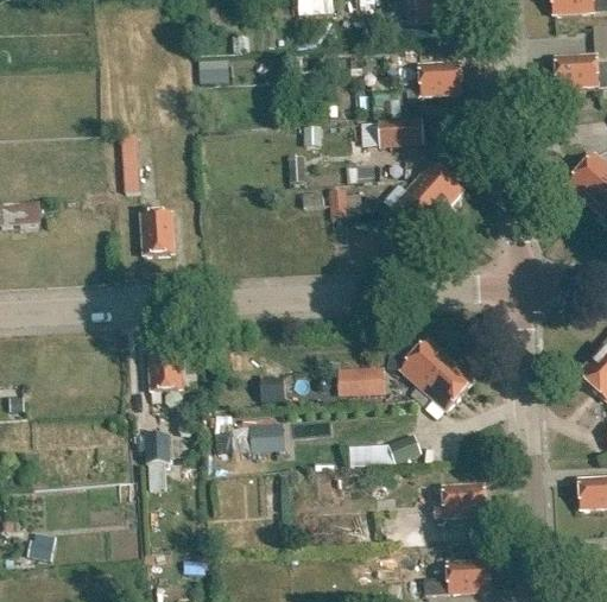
[(296,0),(297,13),(332,12),(330,0),(296,0)]
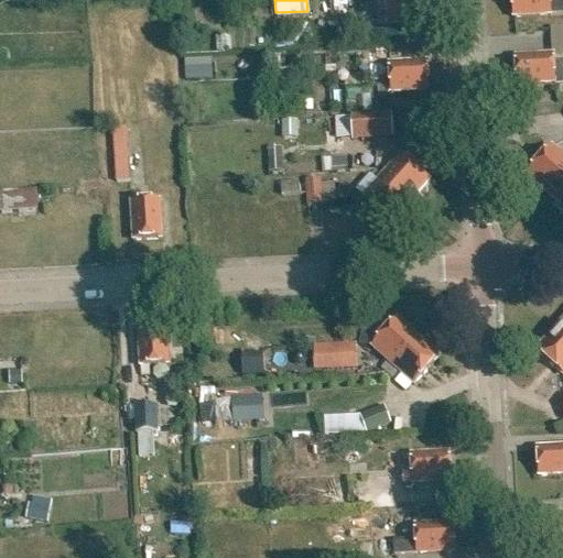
[(385,0),(386,12),(376,12),(377,21),(386,20),(386,21),(424,19),(422,0),(385,0)]
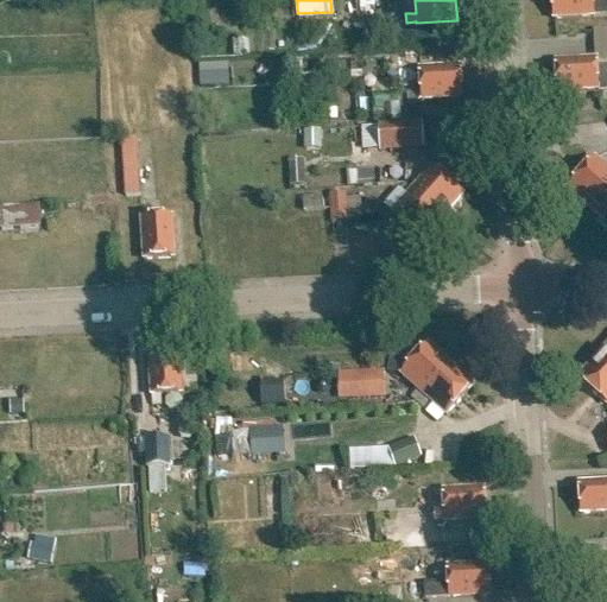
[(550,0),(551,14),(593,12),(602,11),(606,11),(606,0),(550,0)]
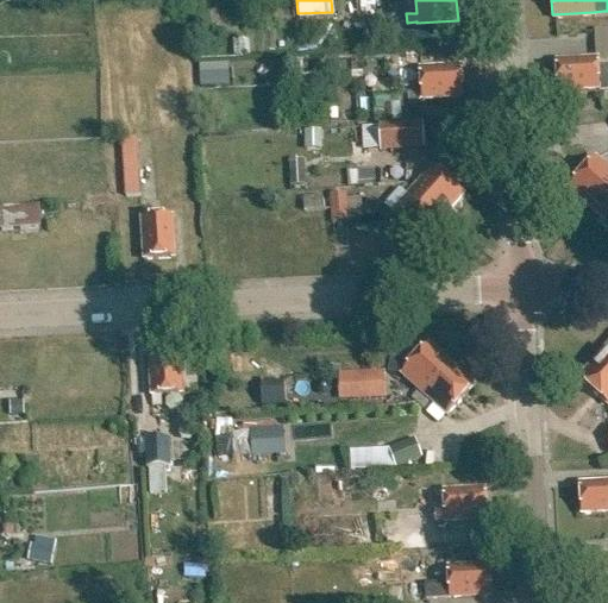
[(594,55),(555,57),(557,88),(597,86),(597,87),(607,86),(607,25),(593,26),(594,55)]
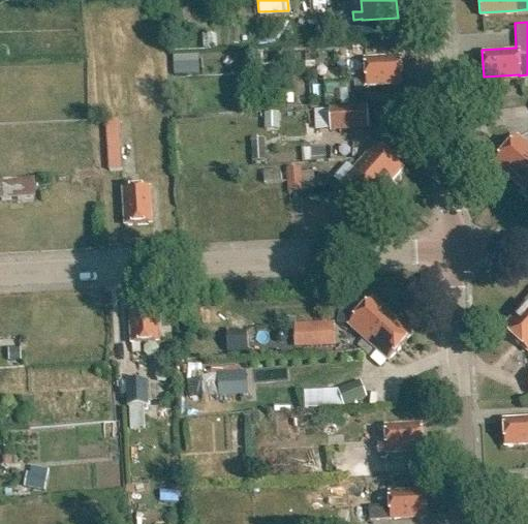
[(365,75),(356,76),(356,84),(365,83),(365,84),(401,82),(400,55),(364,57),(365,75)]
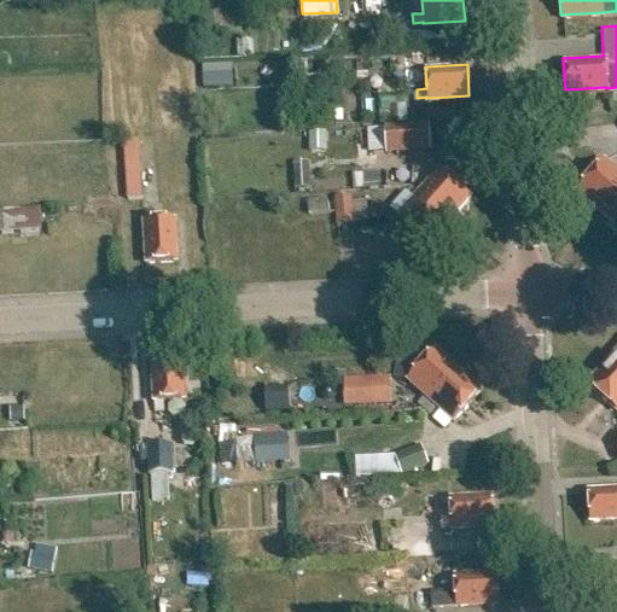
[(382,122),(383,150),(431,149),(430,120),(382,122)]
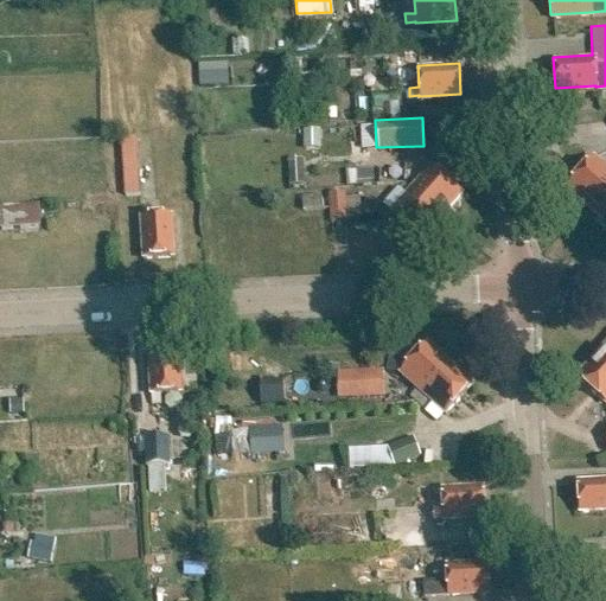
[(138,192),(134,135),(120,135),(123,192),(138,192)]
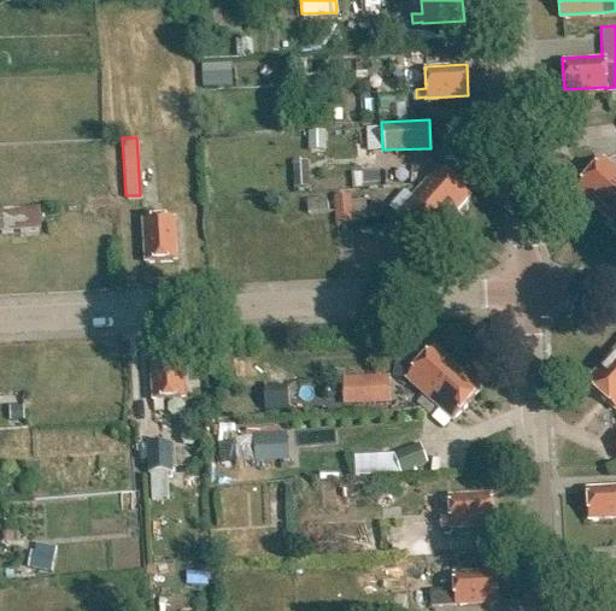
[(596,210),(615,187),(615,168),(602,156),(573,188),(596,210)]
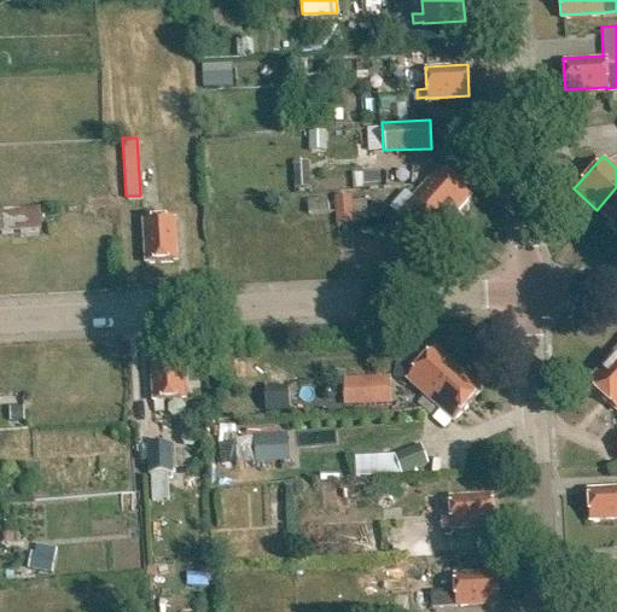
[(411,182),(449,216),(470,193),(438,165),(424,182),(415,175),(411,182)]
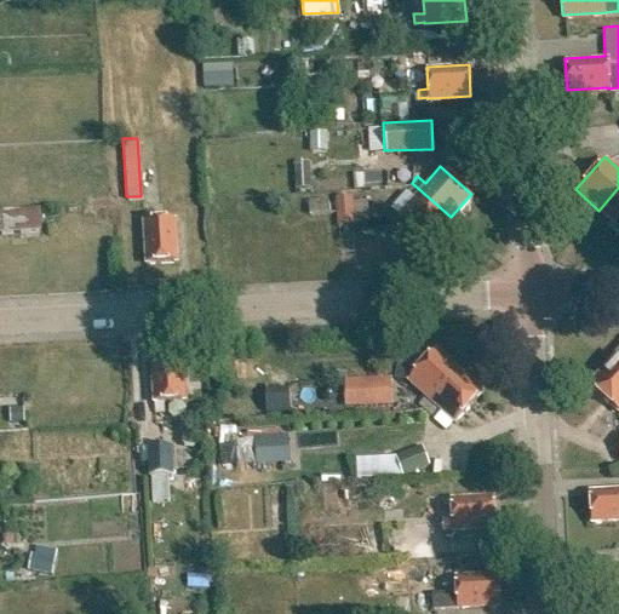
[(412,183),(406,189),(413,196),(399,213),(429,241),(451,217),(412,183)]
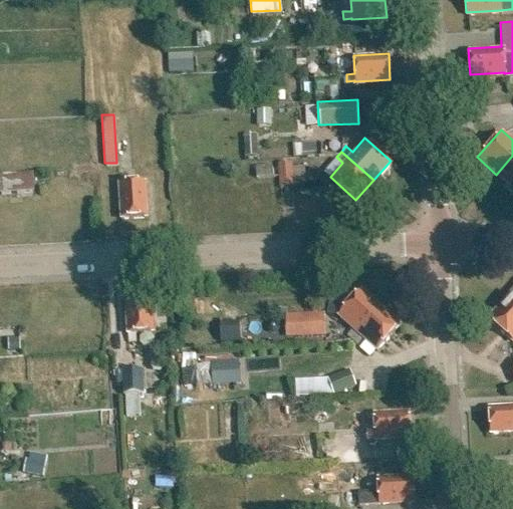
[(512,156),(496,175),(512,190),(512,156)]
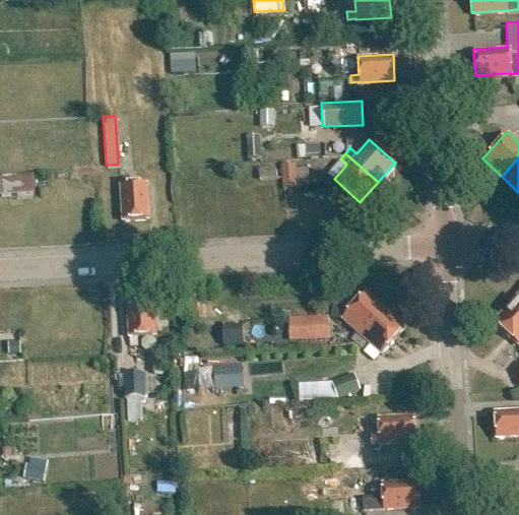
[(33,172),(0,173),(0,192),(34,191),(33,172)]
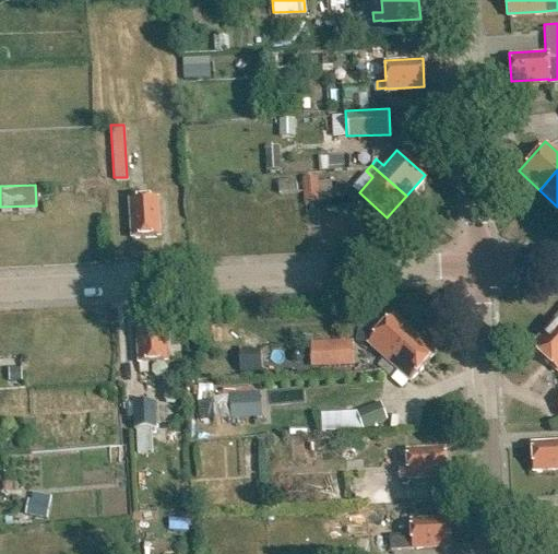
[(129,198),(130,235),(159,234),(157,196),(138,197),(137,188),(129,188),(129,198)]
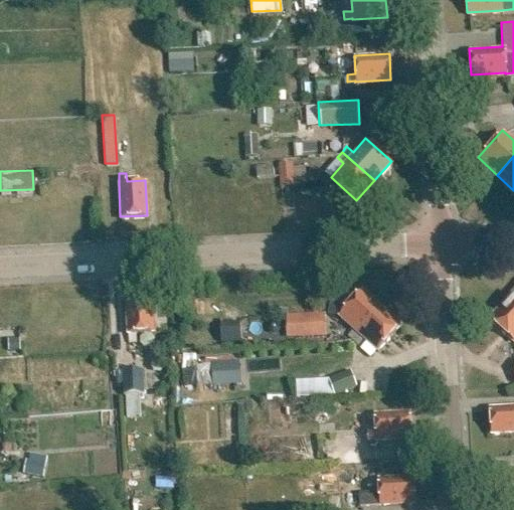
[(352,327),(346,333),(352,337),(380,305),(361,288),(338,314),(352,327)]
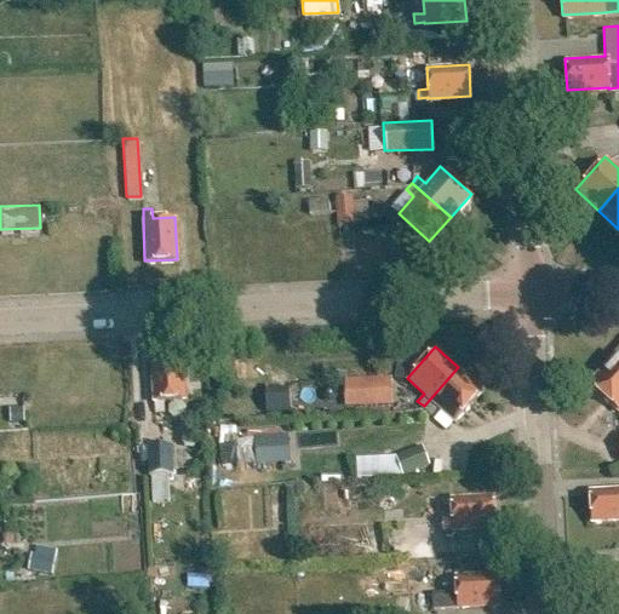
[(618,346),(608,359),(618,368),(618,346)]
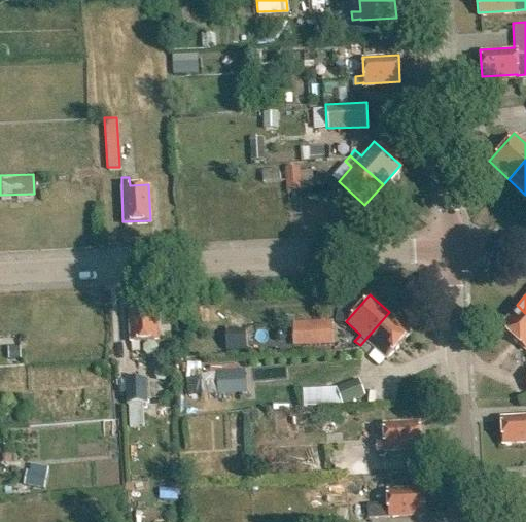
[(154,303),(128,304),(130,340),(131,348),(139,348),(138,339),(156,338),(154,303)]
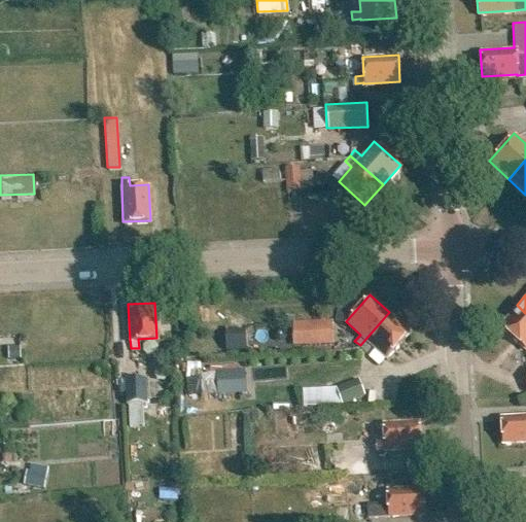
[(525,313),(517,305),(499,325),(525,349),(525,348),(525,313)]
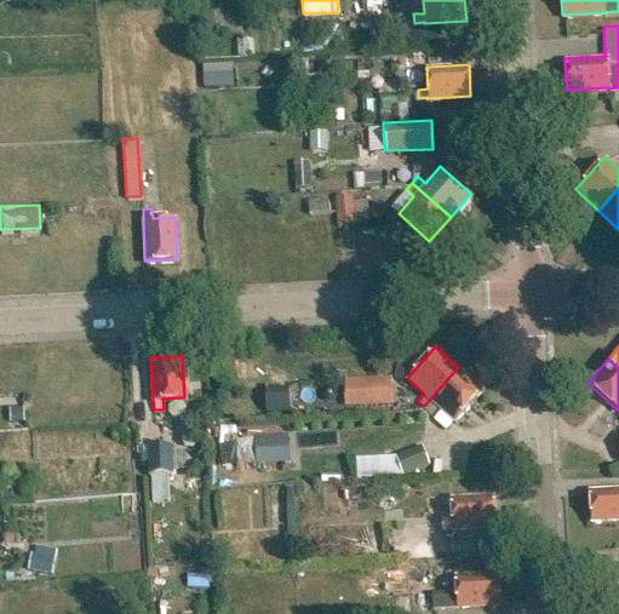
[(458,367),(424,406),(430,412),(436,405),(453,419),(482,388),(458,367)]
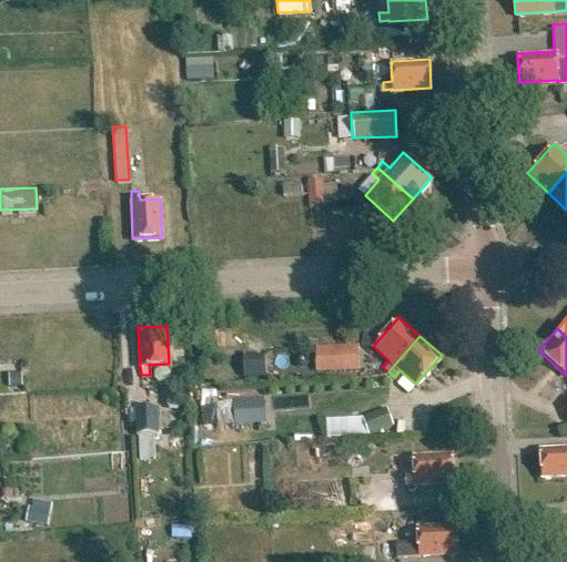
[(360,343),(316,344),(316,371),(361,370),(360,343)]
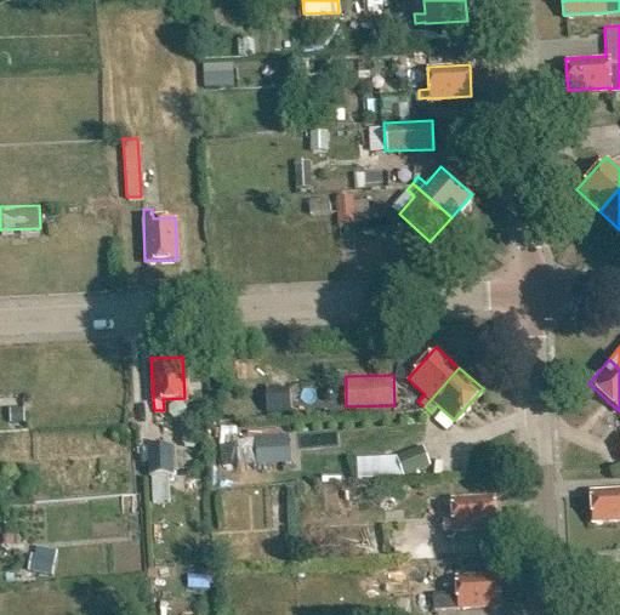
[(22,405),(7,406),(7,420),(23,420),(22,405)]
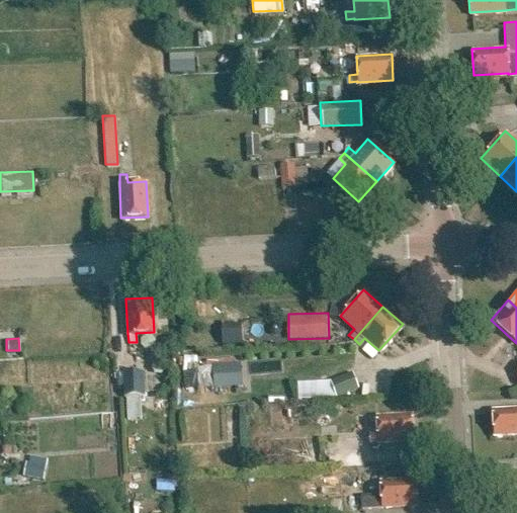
[(211,361),(211,382),(239,382),(239,361),(211,361)]
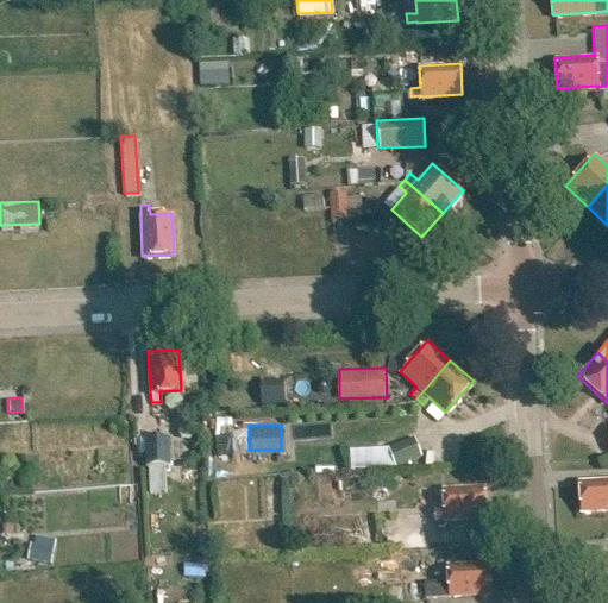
[(169,464),(168,435),(143,435),(144,464),(169,464)]
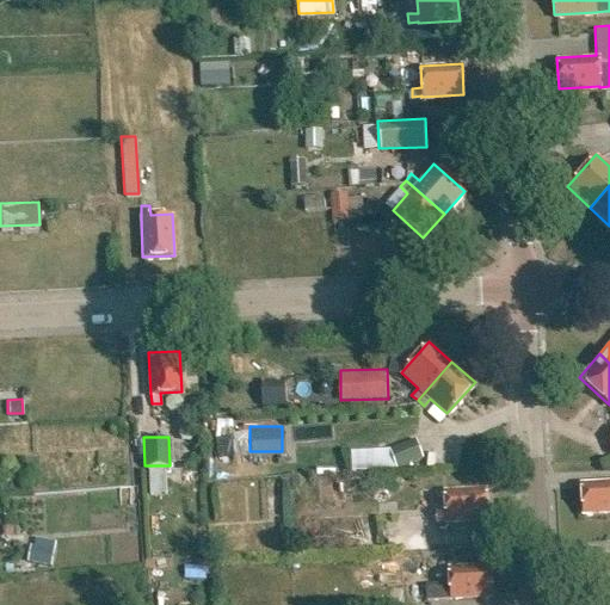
[(395,467),(421,456),(414,437),(388,448),(395,467)]
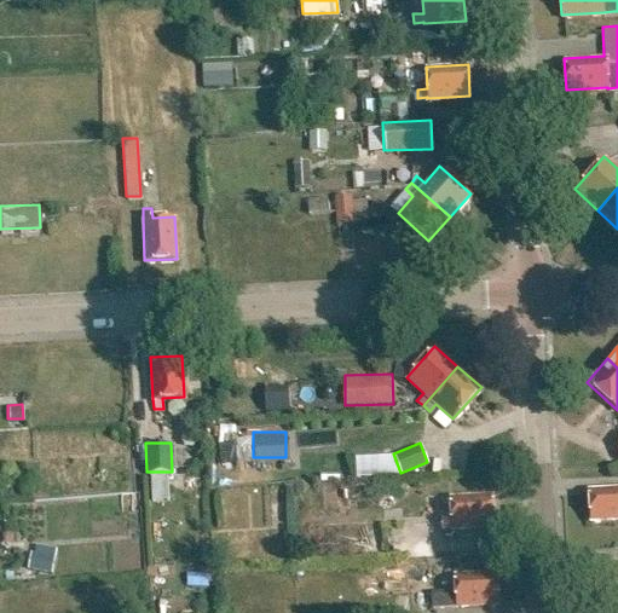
[(617,486),(588,487),(590,520),(617,518),(617,486)]
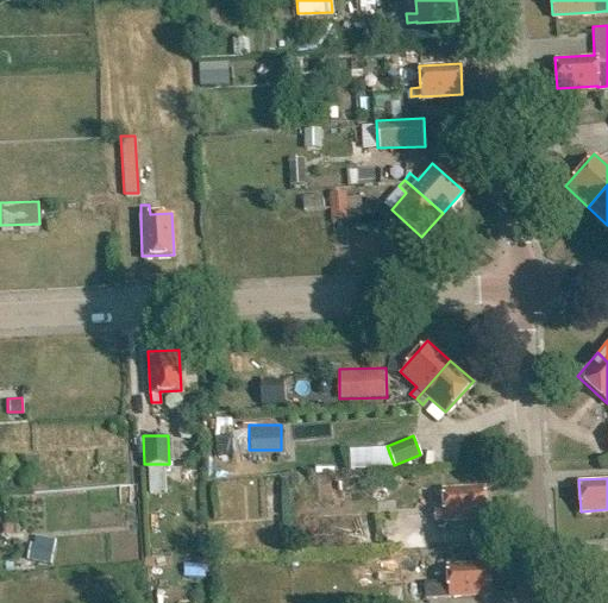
[(444,510),(434,510),(434,519),(445,519),(486,516),(484,485),(443,488),(444,510)]
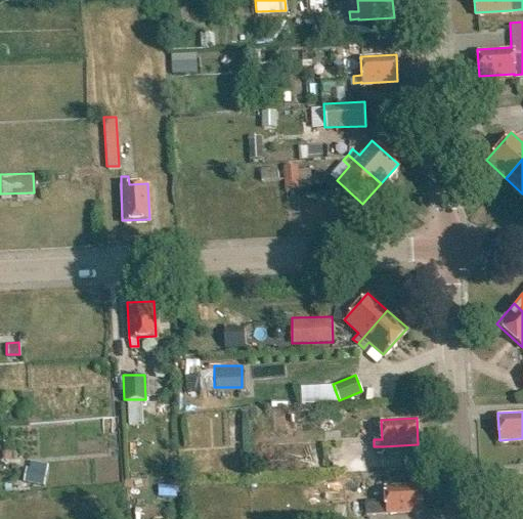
[(362,439),(339,440),(340,455),(339,455),(340,469),(363,468),(362,439)]
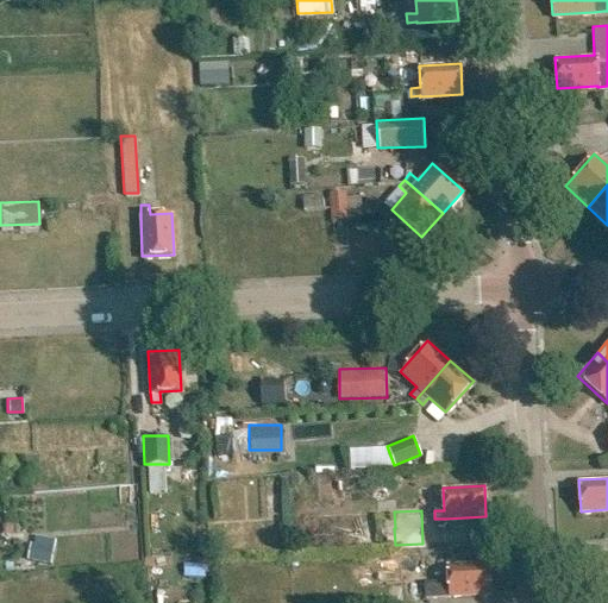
[(29,541),(26,558),(49,563),(52,545),(33,541),(29,541)]
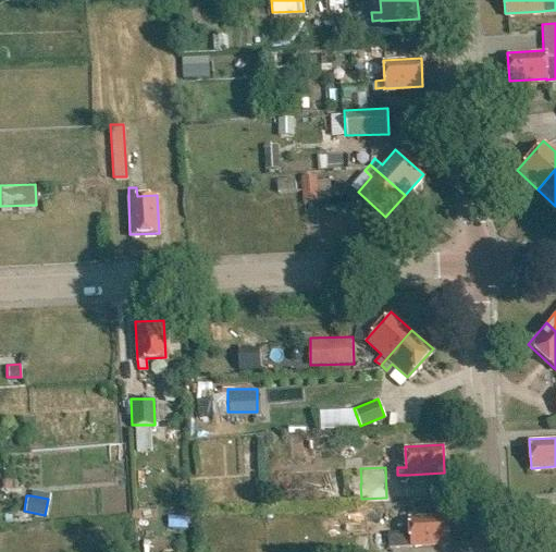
[(409,516),(409,530),(386,531),(387,546),(410,544),(447,542),(446,514),(409,516)]
